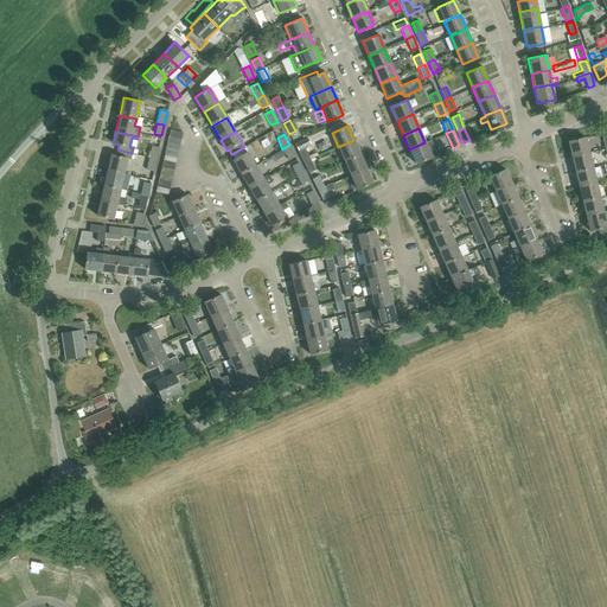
[(306,138),(294,144),(299,151),(311,145),(306,138)]
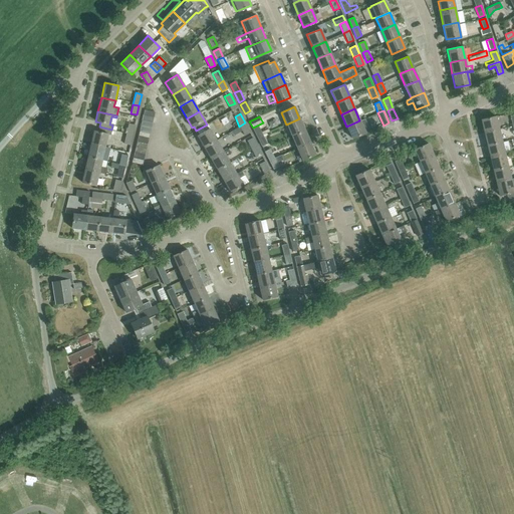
[(495,116),(481,119),(484,134),(499,130),(495,116)]
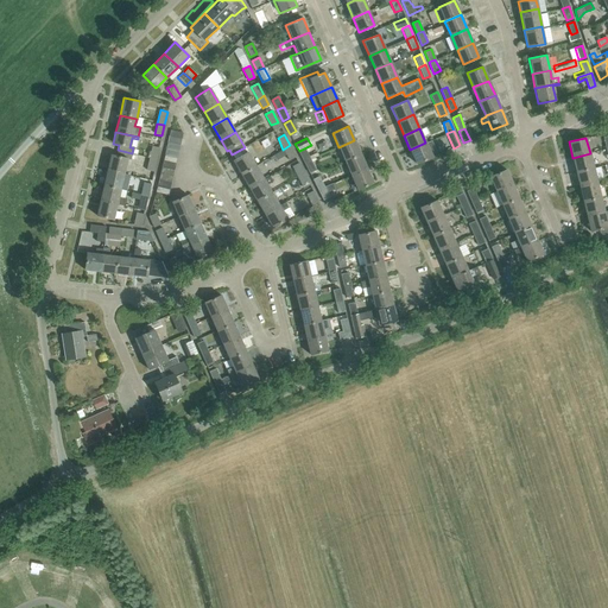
[(339,147),(344,162),(360,154),(354,140),(339,147)]
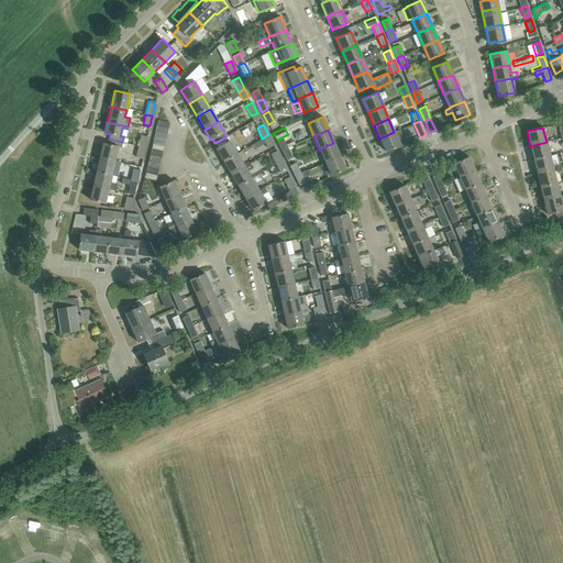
[(399,130),(394,132),(379,139),(385,152),(399,145),(405,143),(399,130)]
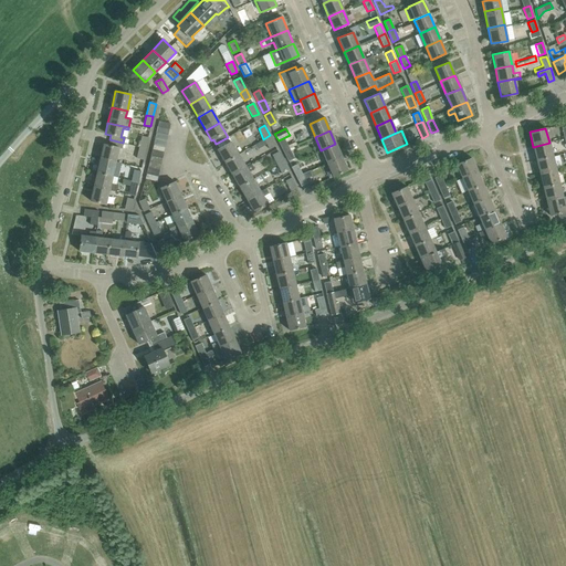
[(258,149),(266,144),(269,149),(275,146),(270,135),(263,139),(254,145),(258,149)]
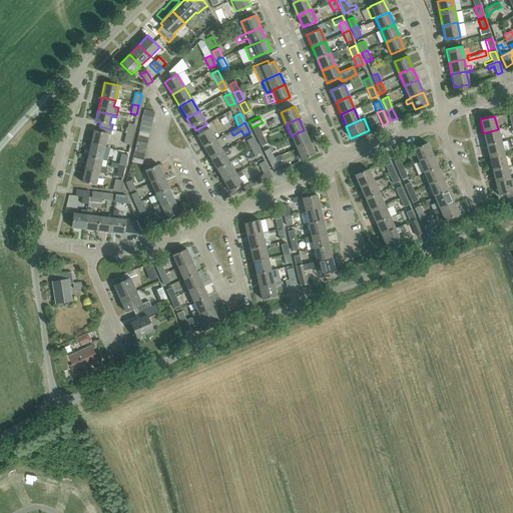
[(127,123),(125,133),(131,134),(134,124),(127,123)]
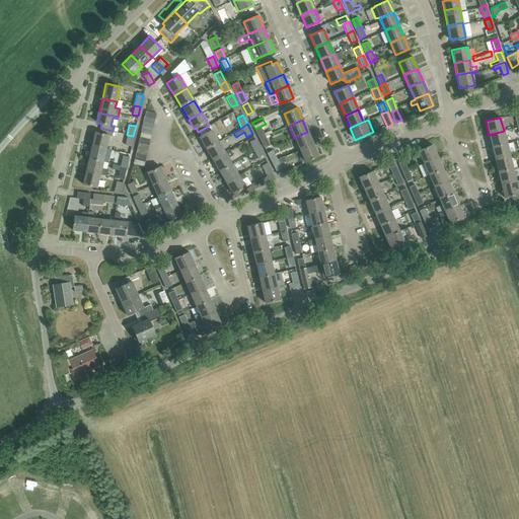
[(512,128),(507,129),(508,130),(508,133),(518,130),(518,136),(518,126),(517,127),(512,128)]
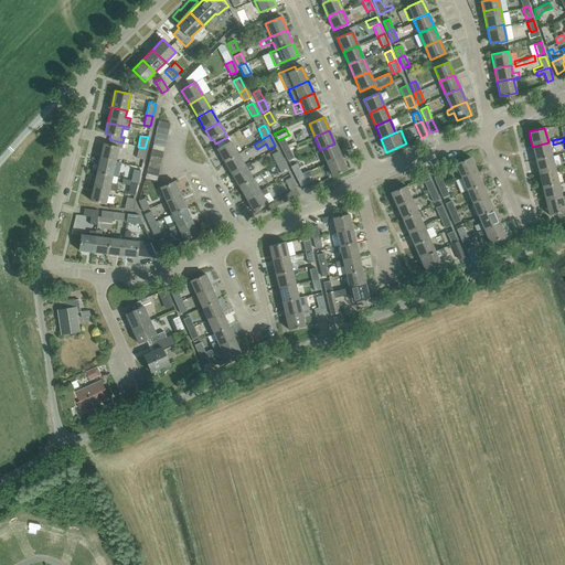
[(277,141),(281,151),(288,148),(283,138),(277,141)]
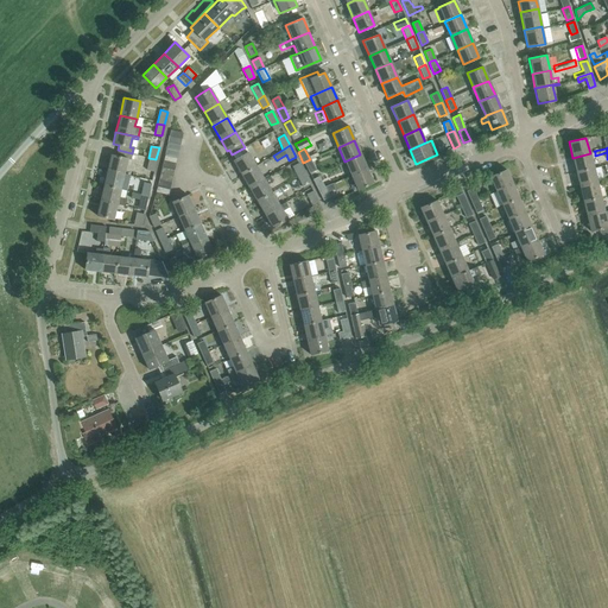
[(111,154),(107,170),(124,173),(127,159),(131,159),(132,153),(118,150),(116,156),(111,154)]
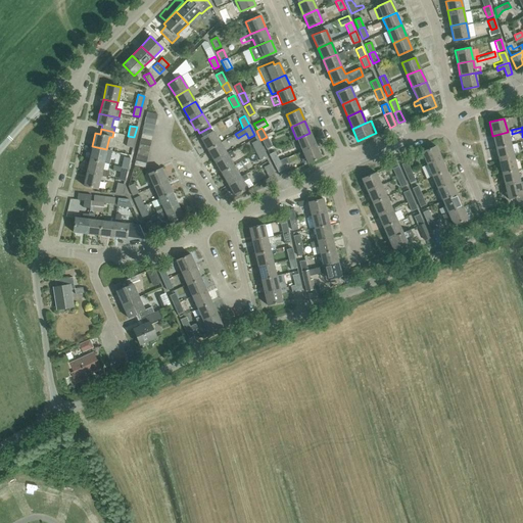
[(200,138),(207,150),(220,142),(212,131),(200,138)]
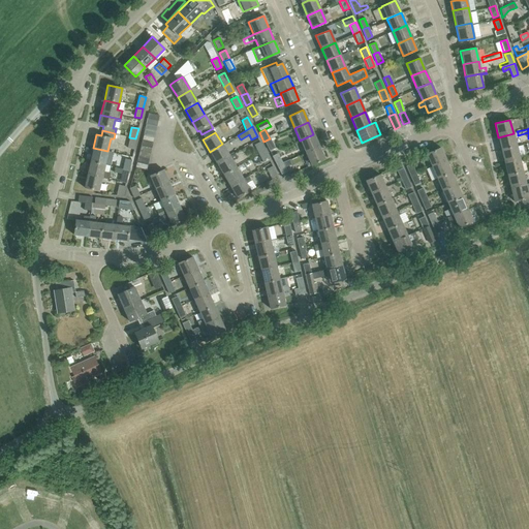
[(514,133),(498,137),(501,151),(517,147),(514,133)]
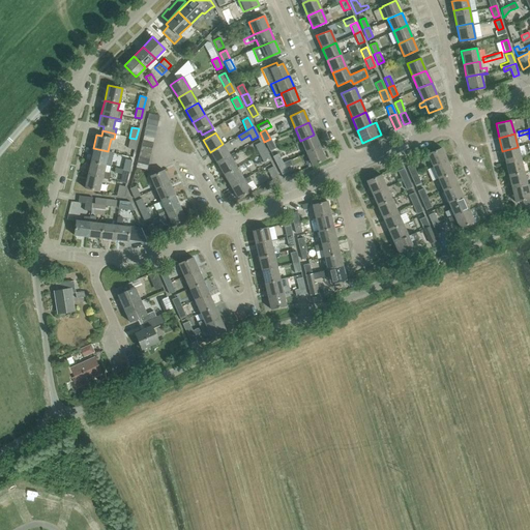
[(300,141),(305,153),(320,147),(314,135),(300,141)]
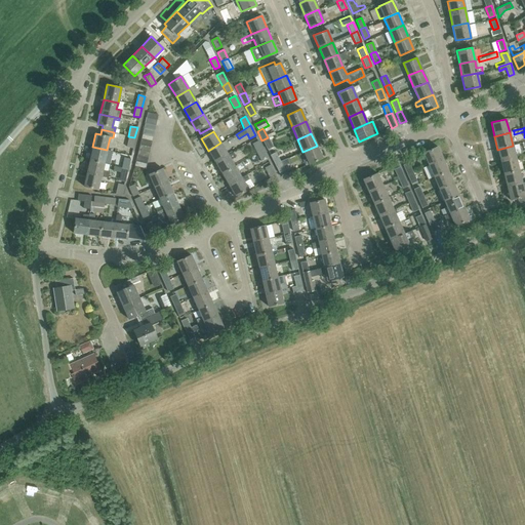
[(132,148),(134,137),(128,136),(126,147),(132,148)]
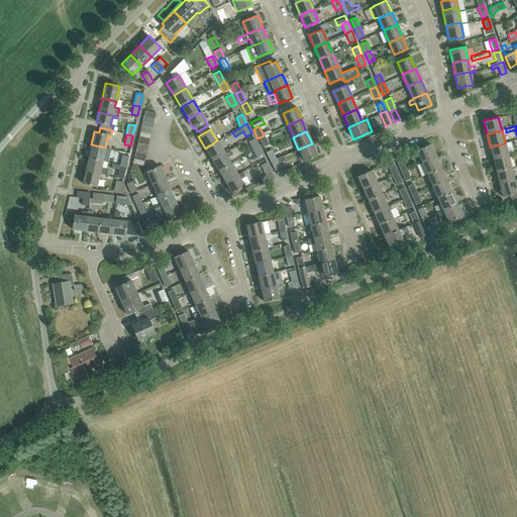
[(257,138),(263,147),(268,144),(264,135),(257,138)]
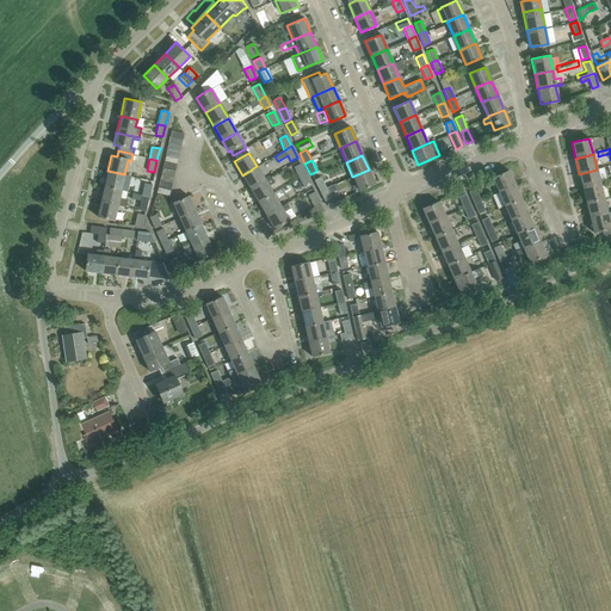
[(292,167),(298,178),(304,174),(300,164),(292,167)]
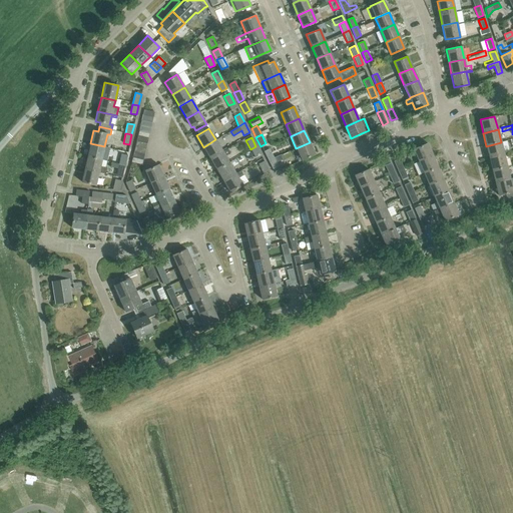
[(203,147),(209,158),(222,151),(215,139),(203,147)]
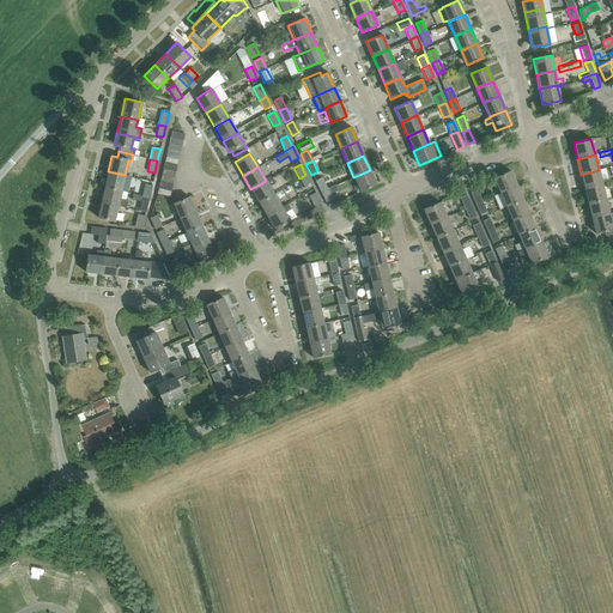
[(376,184),(370,170),(353,177),(360,192),(376,184)]
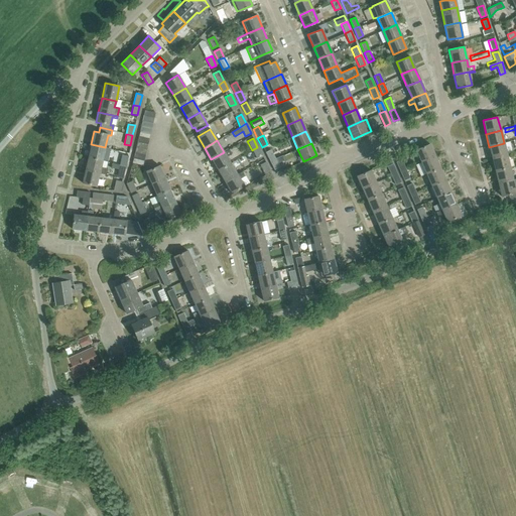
[(504,143),(489,147),(492,158),(506,154),(504,143)]
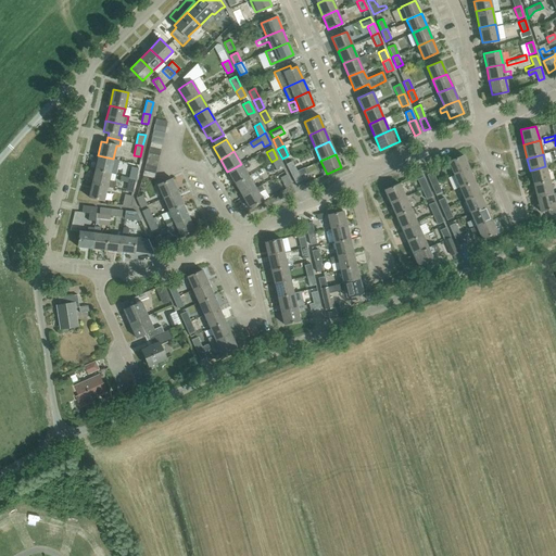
[(98,155),(95,169),(110,174),(115,175),(118,160),(113,159),(98,155)]
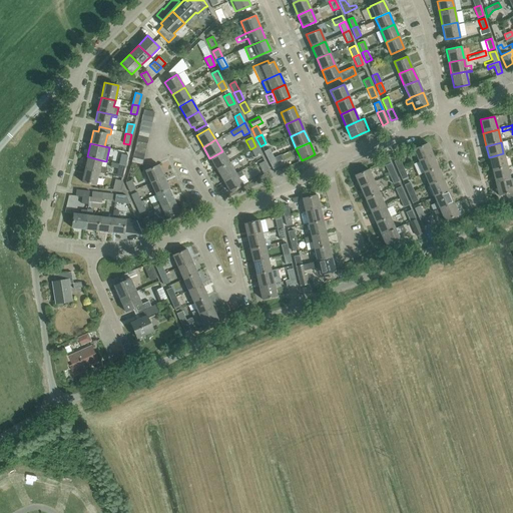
[(427,143),(413,149),(418,161),(432,155),(427,143)]
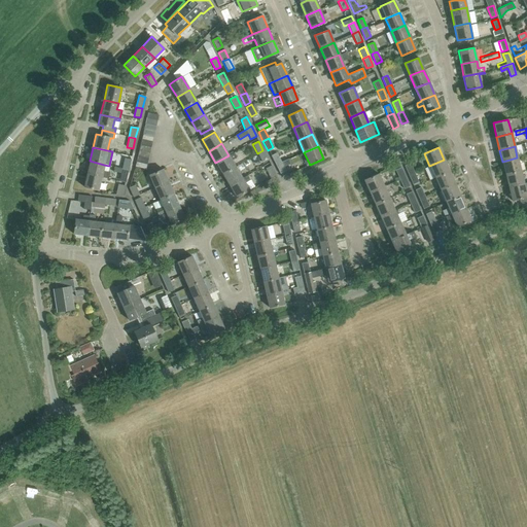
[(268,161),(262,150),(257,153),(262,163),(268,161)]
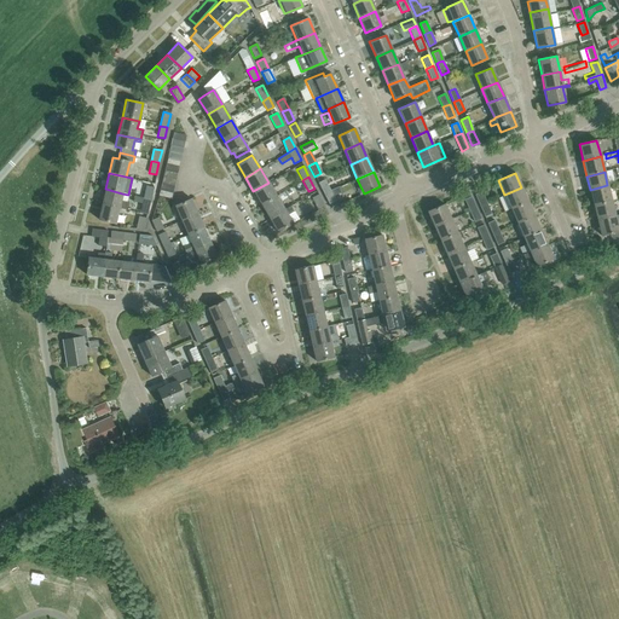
[(253,191),(261,204),(276,196),(272,189),(277,185),(275,179),(268,183),(253,191)]
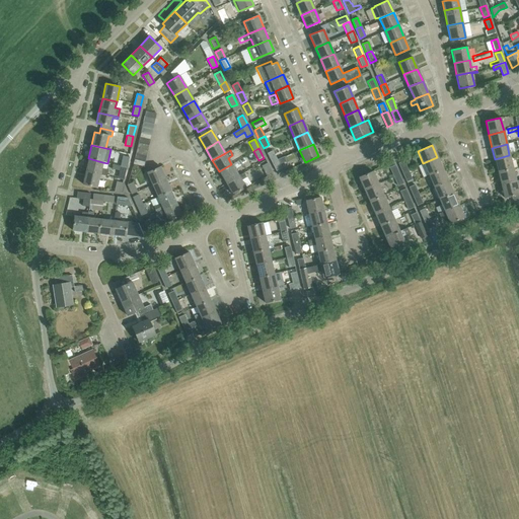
[(267,153),(271,162),(277,159),(272,150),(267,153)]
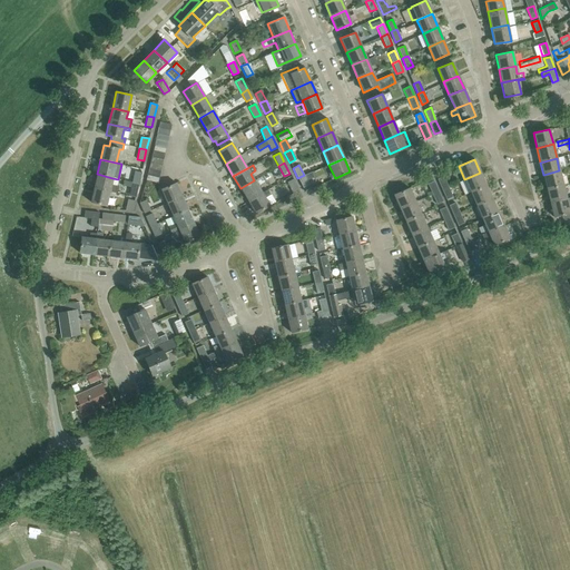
[(134,170),(133,175),(128,174),(124,179),(131,182),(138,183),(141,173),(134,170)]
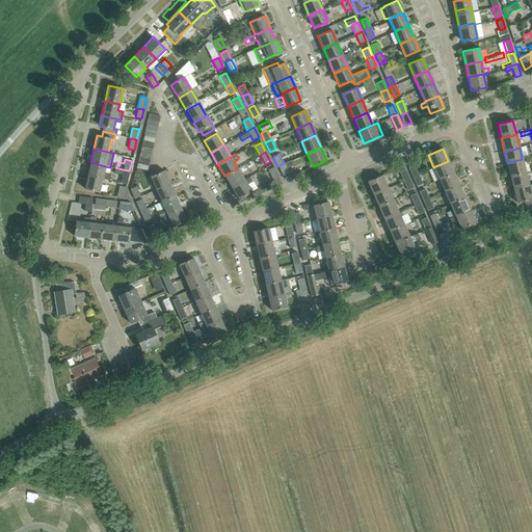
[(522,159),(507,163),(507,165),(510,176),(525,173),(523,161),(522,159)]
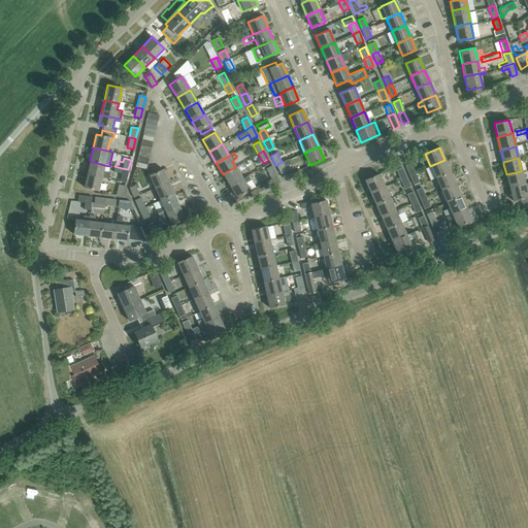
[(286,171),(284,167),(291,164),(289,159),(282,162),(275,165),(281,174),(286,171)]
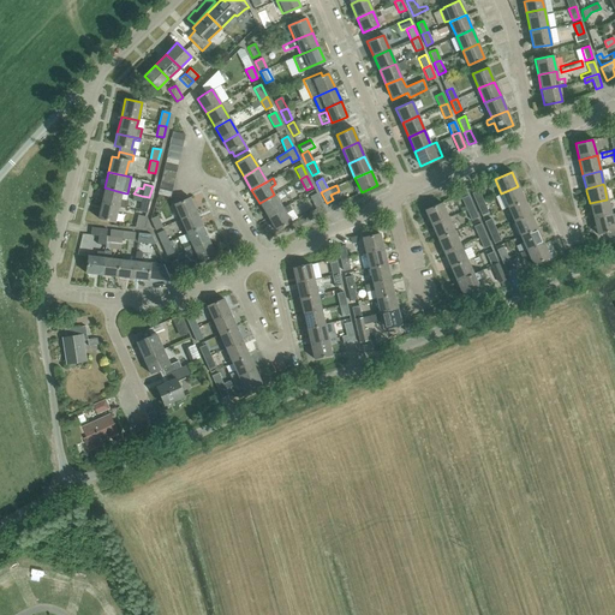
[(518,186),(501,193),(507,208),(524,201),(518,186)]
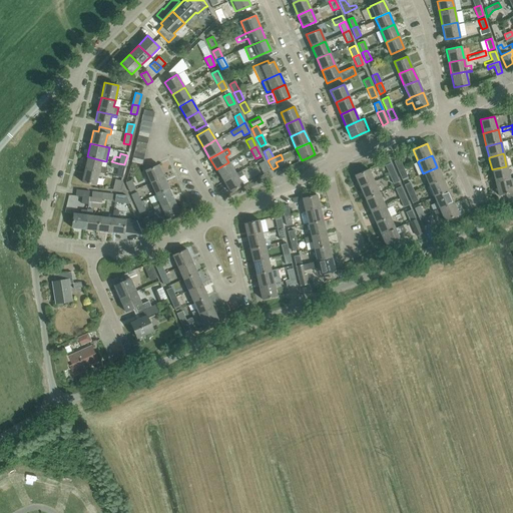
[(99,166),(101,160),(87,156),(84,169),(98,172),(104,174),(105,168),(99,166)]
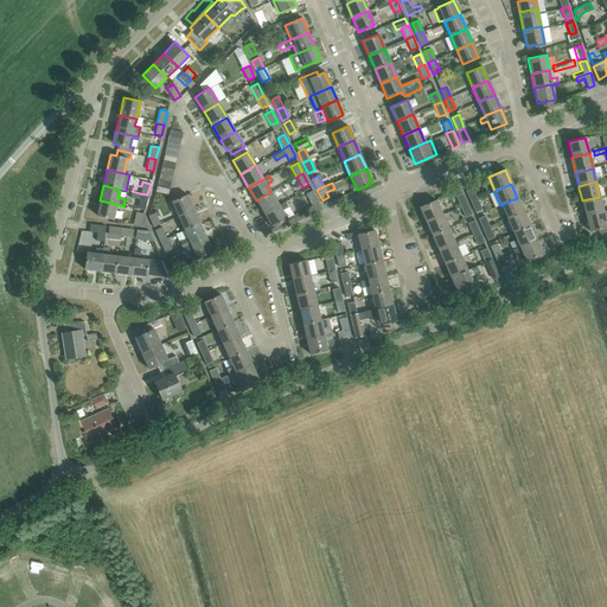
[(157,185),(154,192),(167,195),(170,189),(157,185)]
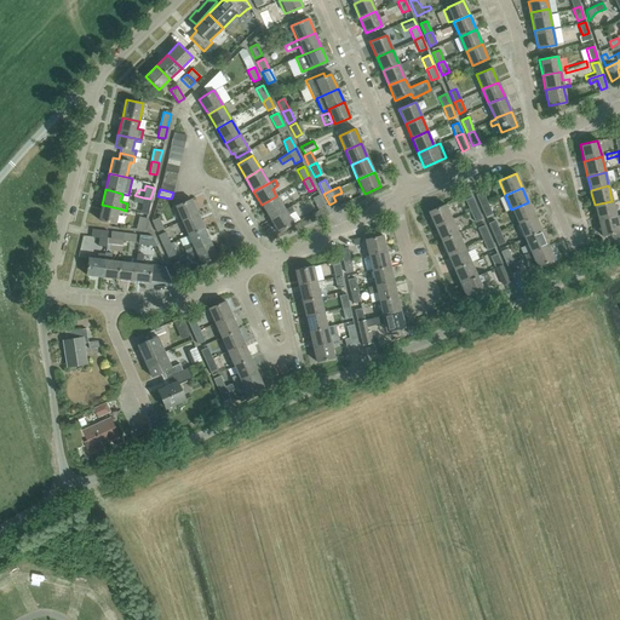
[(475,195),(480,206),(487,204),(482,191),(475,195)]
